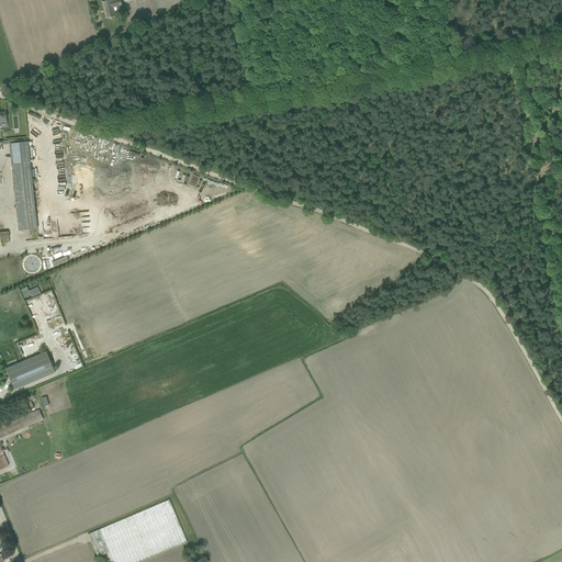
[(122,6),(120,0),(107,0),(102,1),(105,18),(115,15),(114,11),(120,10),(120,7),(122,6)]
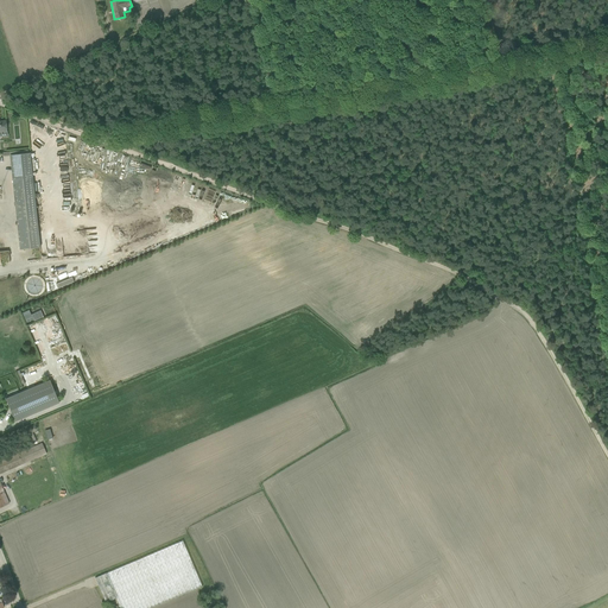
[(11,156),(20,251),(40,248),(31,153),(11,156)]
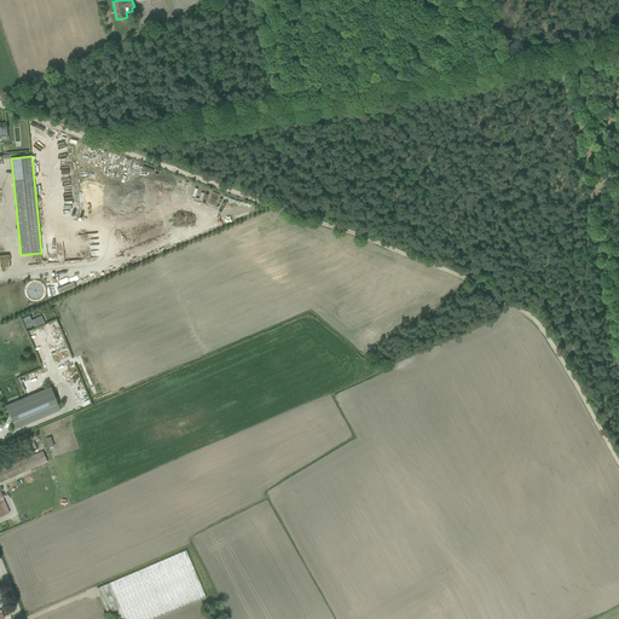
[(84,236),(85,246),(94,244),(93,235),(84,236)]
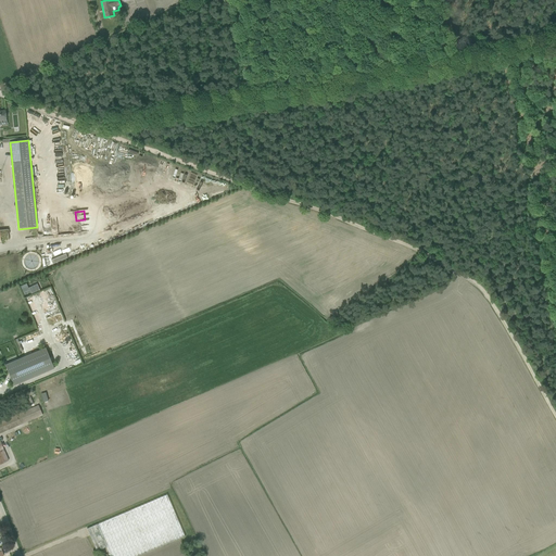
[(125,224),(127,230),(134,228),(131,222),(125,224)]
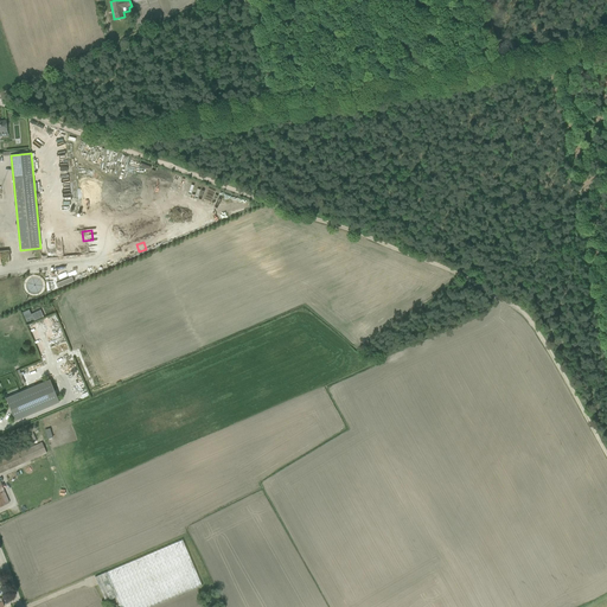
[(5,397),(14,421),(61,403),(51,379),(5,397)]
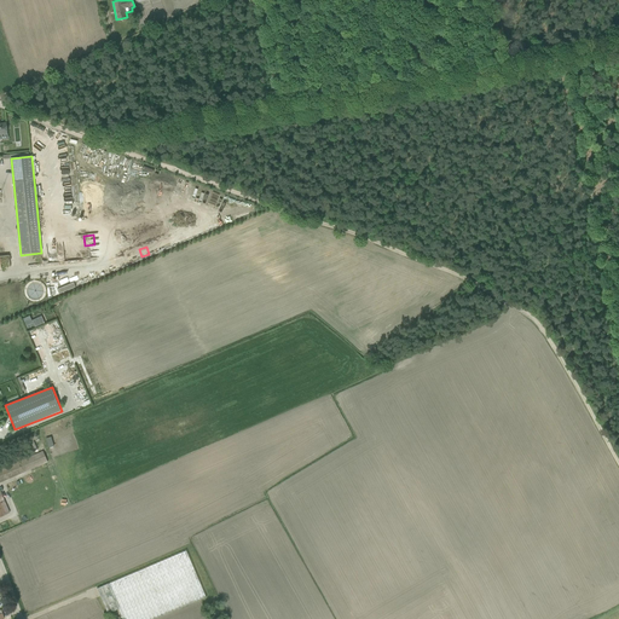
[(76,404),(86,401),(84,394),(74,398),(76,404)]
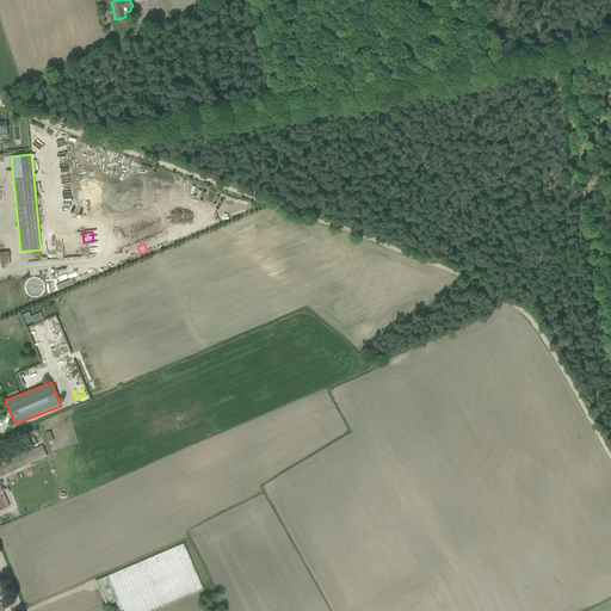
[(0,476),(48,457),(43,445),(0,462),(0,476)]
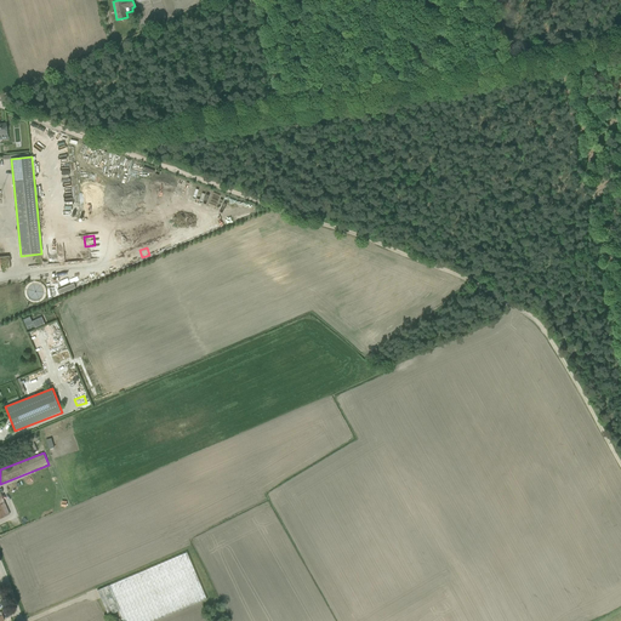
[(0,518),(10,514),(0,490),(0,518)]
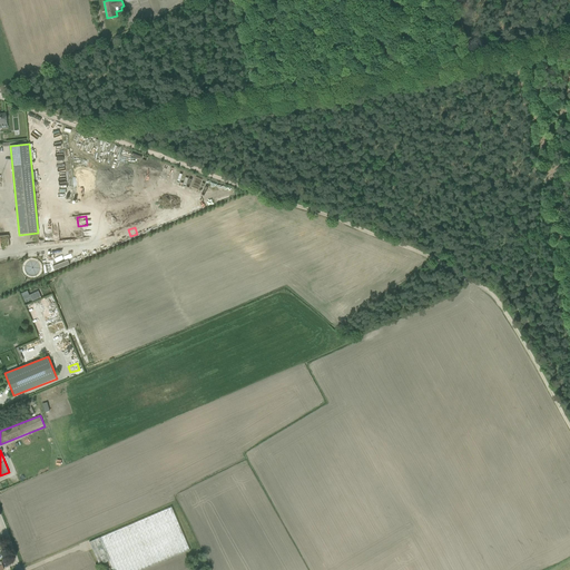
[(109,569),(141,569),(189,551),(173,509),(97,539),(109,569)]
